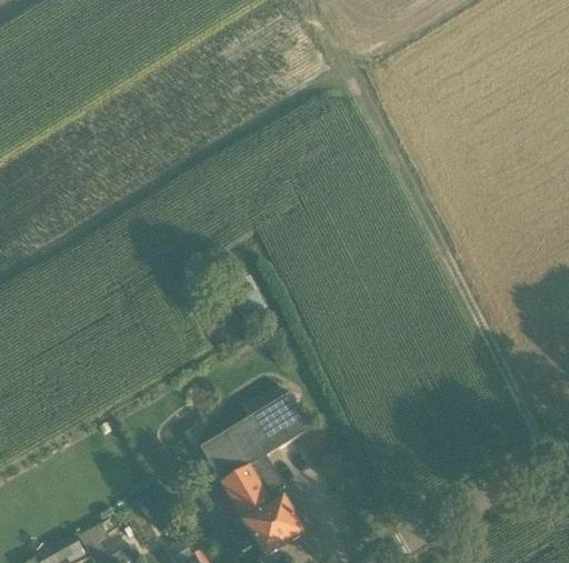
[(200,444),(221,480),(246,520),(229,530),(241,550),(258,540),(266,554),(305,531),(279,489),(285,484),(266,453),(311,426),(289,390),(200,444)]
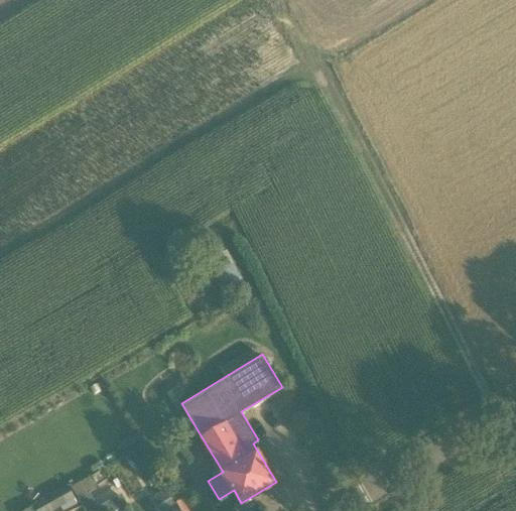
[(93,476),(91,472),(71,483),(86,510),(108,510),(126,501),(120,491),(107,499),(98,484),(101,482),(96,474),(93,476)]
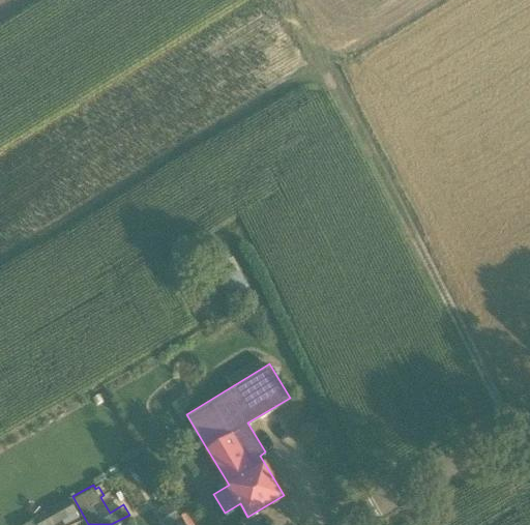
[(181,513),(189,507),(182,495),(173,500),(181,513)]
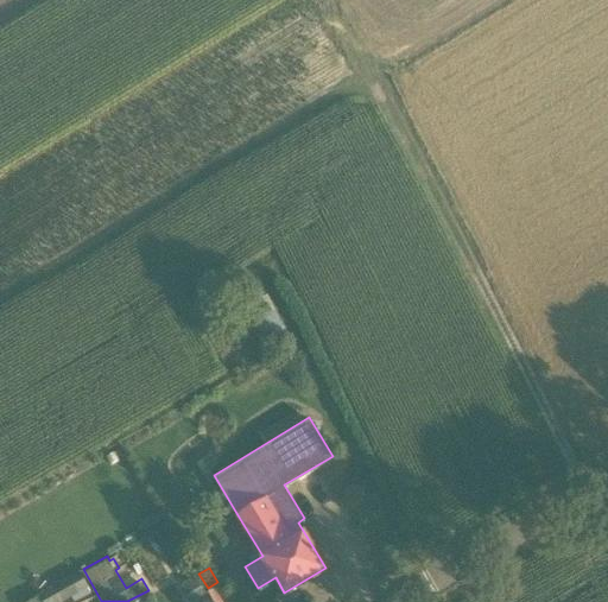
[(44,601),(54,601),(87,583),(78,569),(38,591),(44,601)]
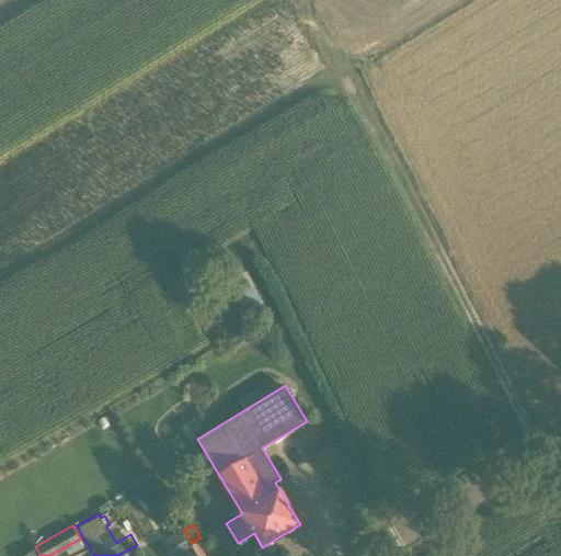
[(175,554),(190,544),(180,529),(170,534),(168,542),(175,554)]
